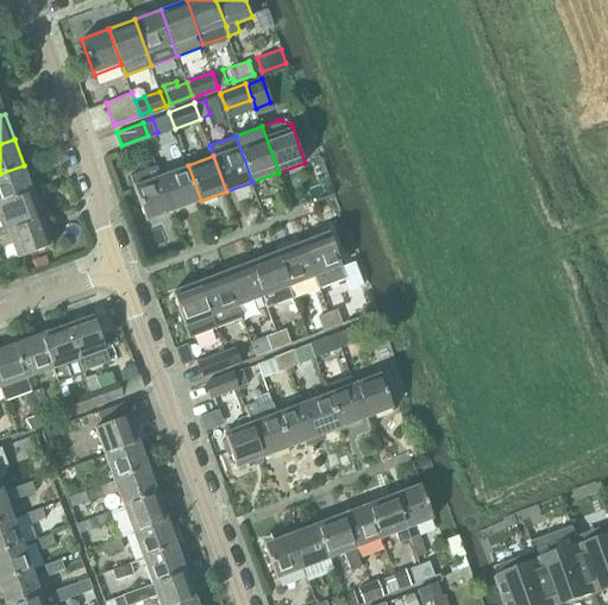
[(156,164),(131,174),(135,184),(148,220),(175,210),(162,175),(161,176),(156,164)]
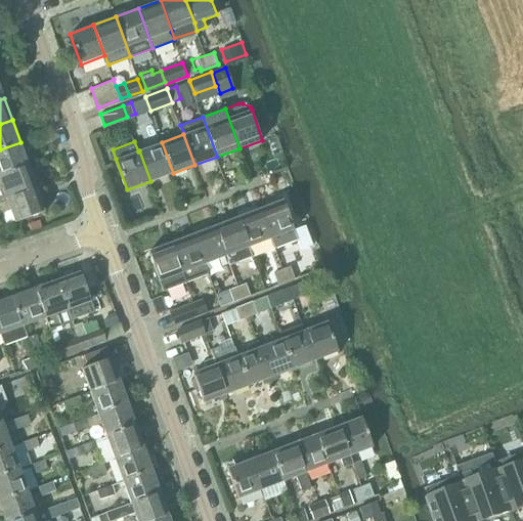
[(20,142),(0,149),(0,174),(29,164),(20,142)]
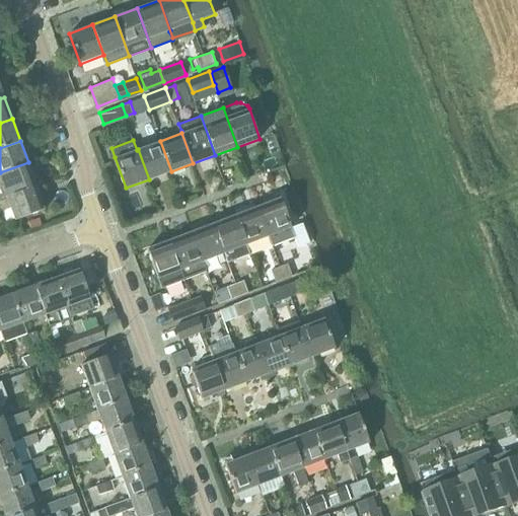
[(160,141),(138,149),(149,179),(171,171),(160,141)]
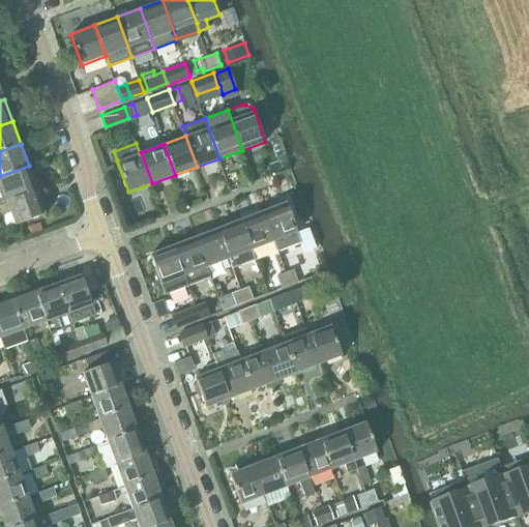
[(0,202),(37,189),(29,166),(0,176),(0,202)]
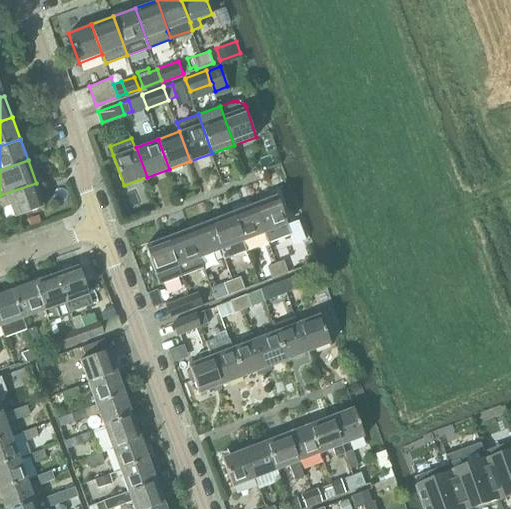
[(36,183),(0,195),(0,205),(10,201),(15,215),(44,205),(36,183)]
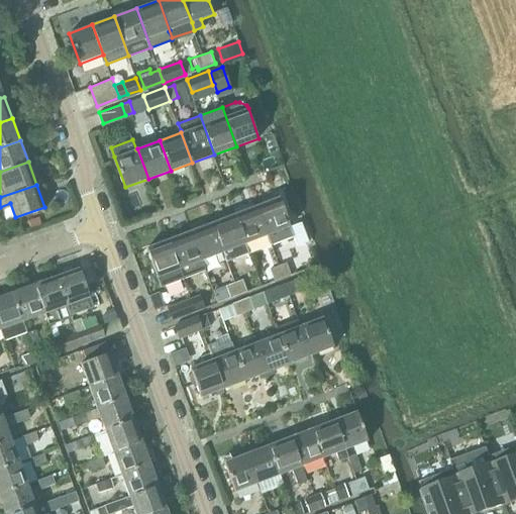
[(279,195),(258,203),(268,232),(272,242),(281,239),(277,229),(290,224),(279,195)]
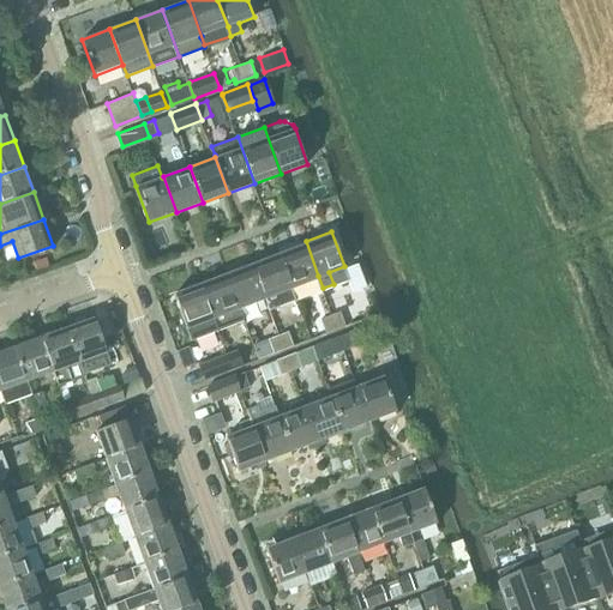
[(306,241),(280,252),(292,287),(318,276),(306,241)]
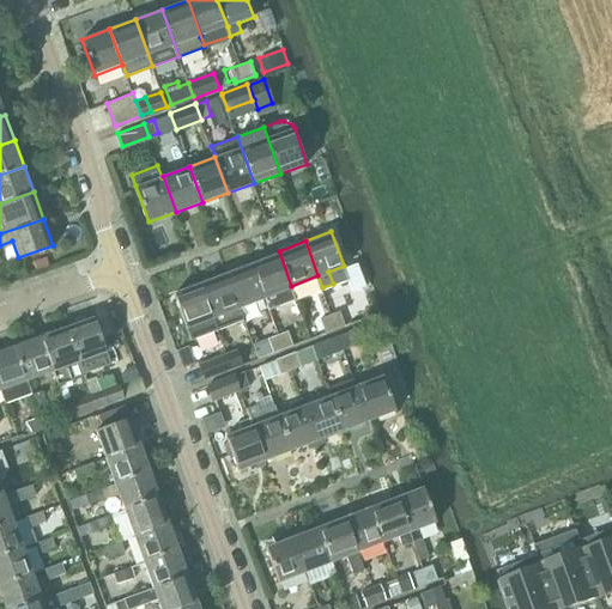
[(279,251),(253,261),(266,296),(271,308),(296,298),(291,286),(279,251)]
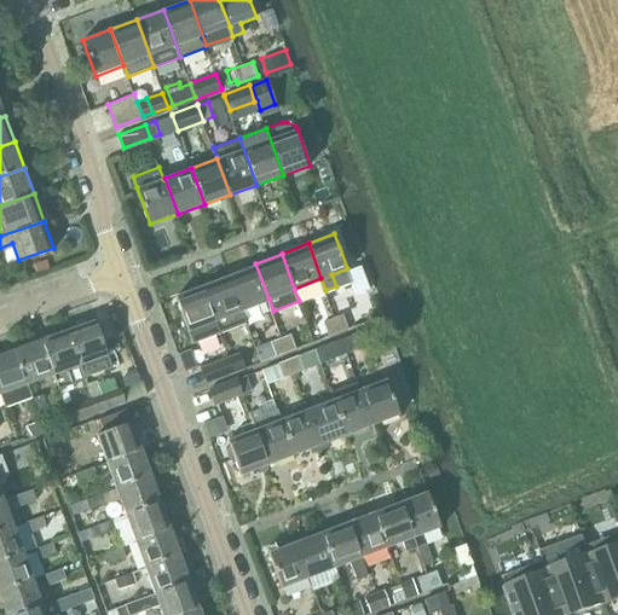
[(255,264),(230,273),(242,308),(269,299),(255,264)]
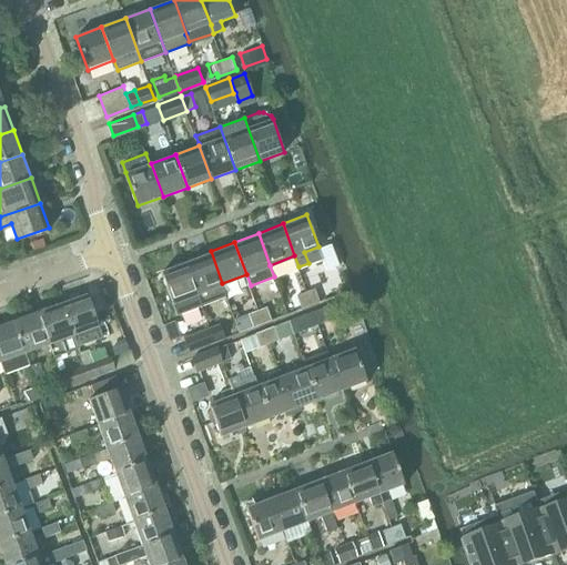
[(211,251),(186,260),(198,292),(203,305),(226,295),(222,283),(211,251)]
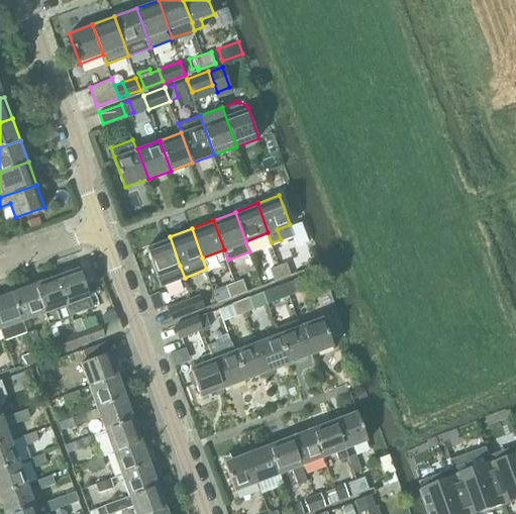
[(170,236),(146,245),(158,275),(162,286),(185,278),(180,266),(170,236)]
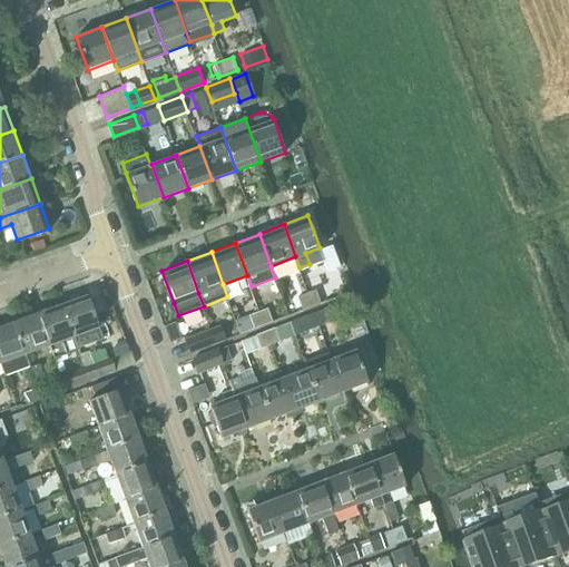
[(308,291),(313,305),(322,302),(317,287),(308,291)]
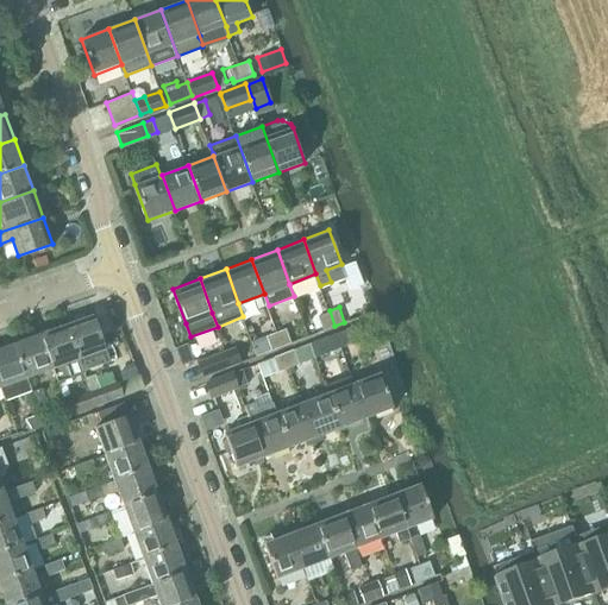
[(319,314),(325,329),(334,326),(330,310),(319,314)]
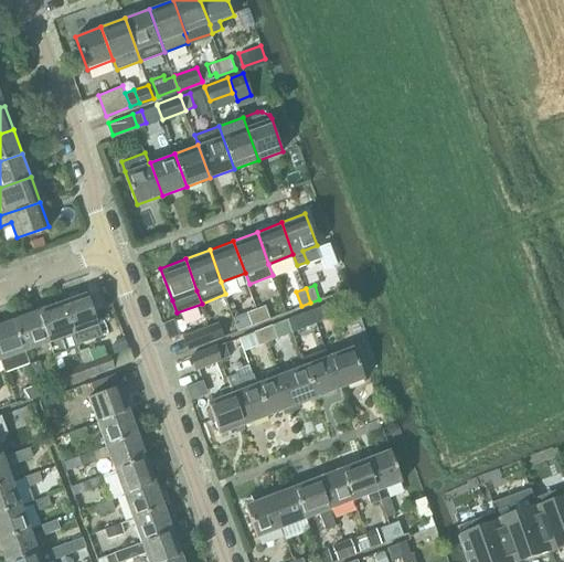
[(86,293),(62,301),(73,332),(97,324),(86,293)]
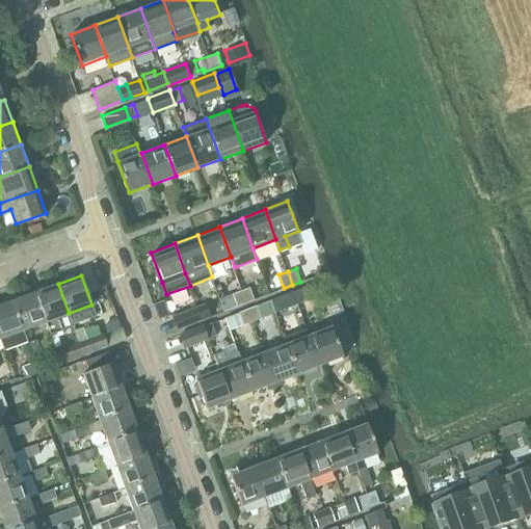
[(58,284),(35,292),(46,321),(47,321),(56,350),(70,345),(59,317),(69,313),(58,284)]
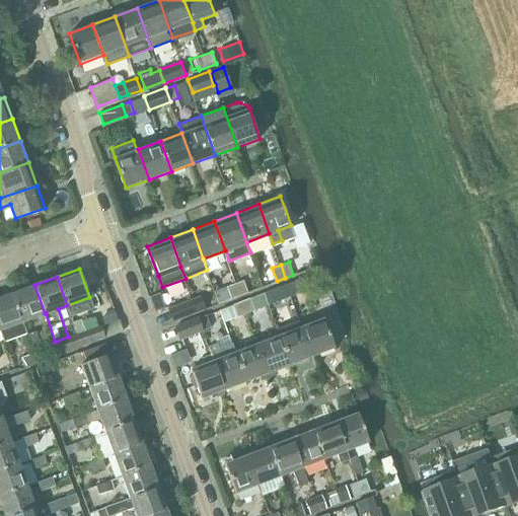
[(235,282),(240,294),(248,291),(244,279),(235,282)]
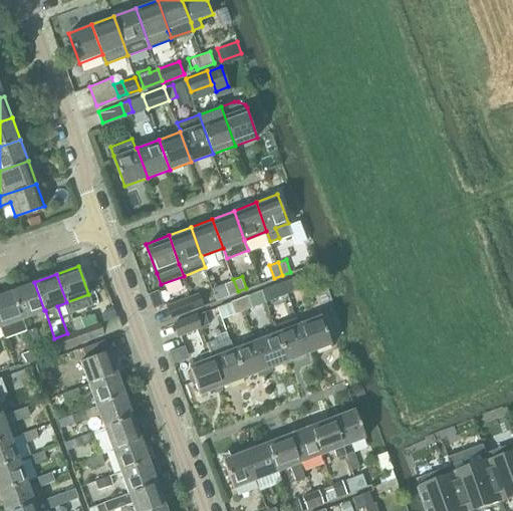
[(283,280),(288,292),(297,289),(292,276),(283,280)]
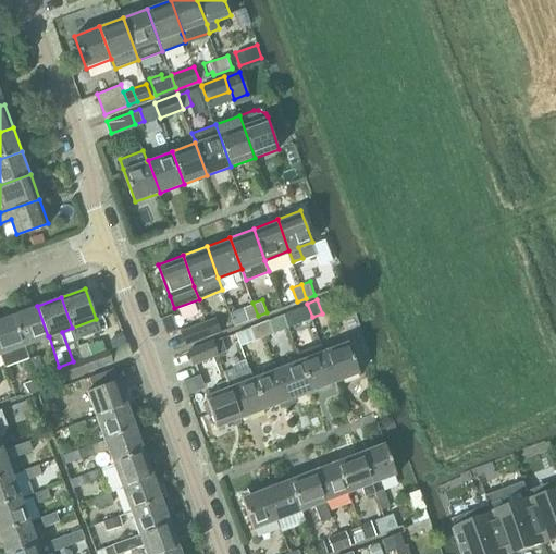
[(244,306),(231,311),(235,324),(248,320),(258,316),(252,303),(244,306)]
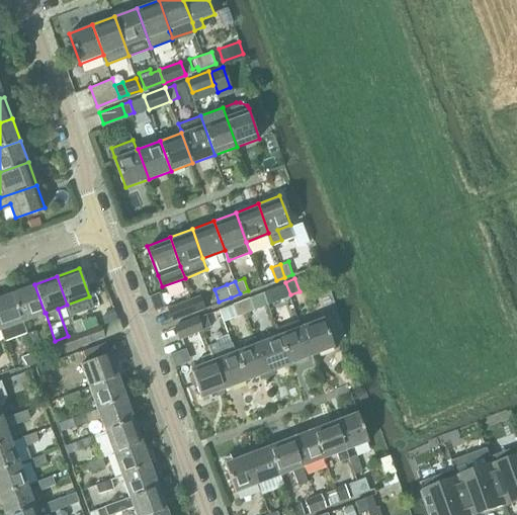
[(285,282),(263,290),(264,291),(268,304),(290,294),(285,282)]
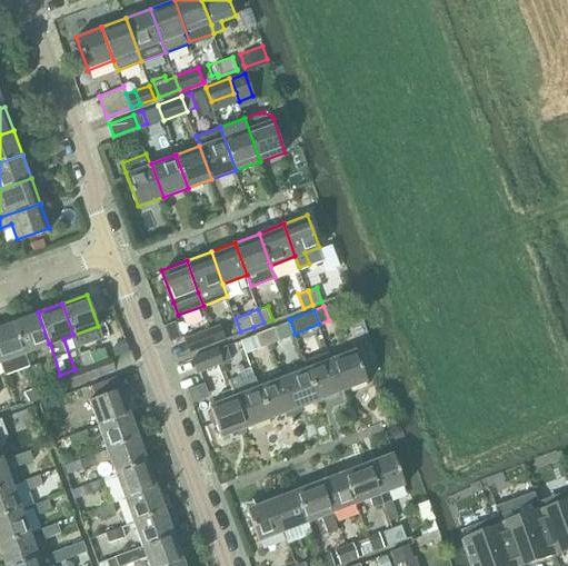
[(38,313),(13,321),(25,353),(48,345),(49,344),(38,313)]
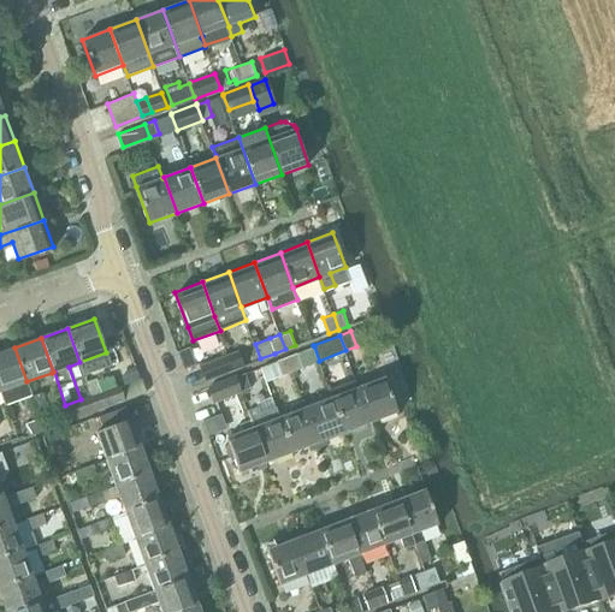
[(15,348),(0,352),(0,391),(5,404),(31,394),(27,381),(15,348)]
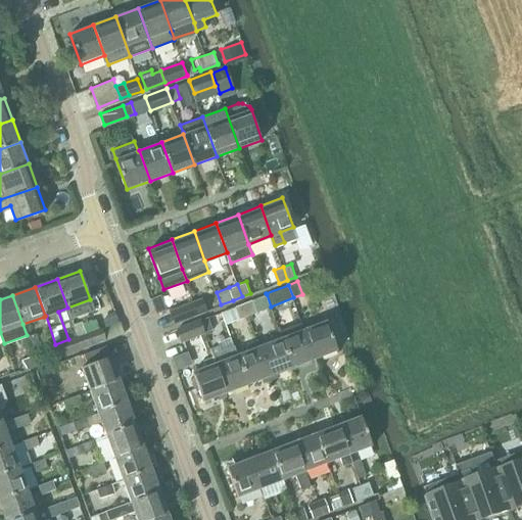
[(194,300),(198,314),(206,310),(202,297),(194,300)]
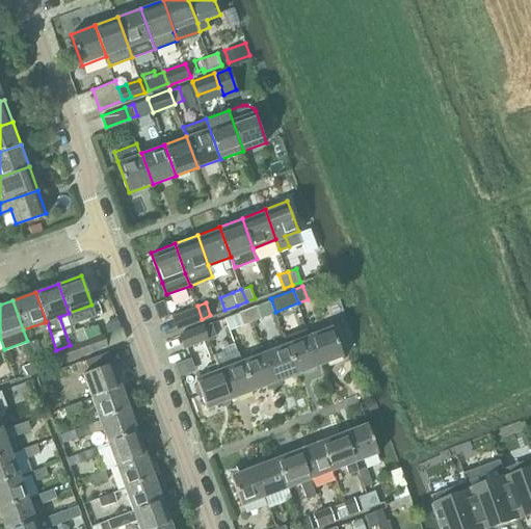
[(257,303),(248,307),(255,321),(262,318),(258,305),(257,303)]
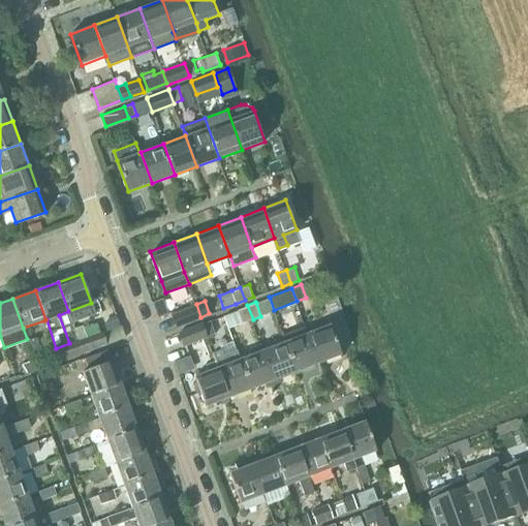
[(177,326),(200,317),(196,304),(173,313),(177,326)]
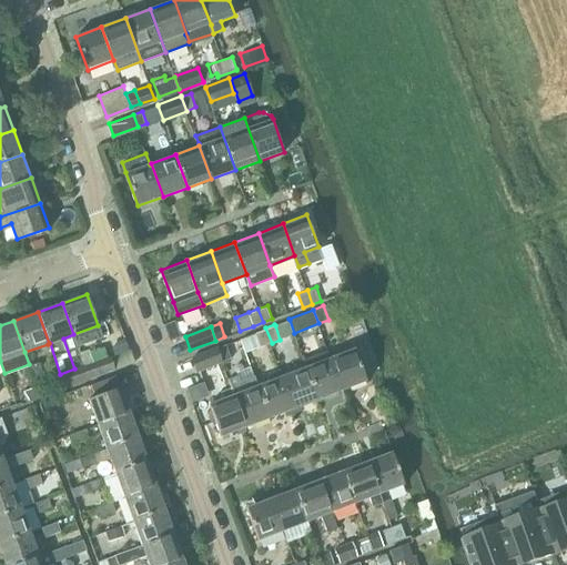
[(265,328),(256,332),(262,346),(272,343),(265,328)]
